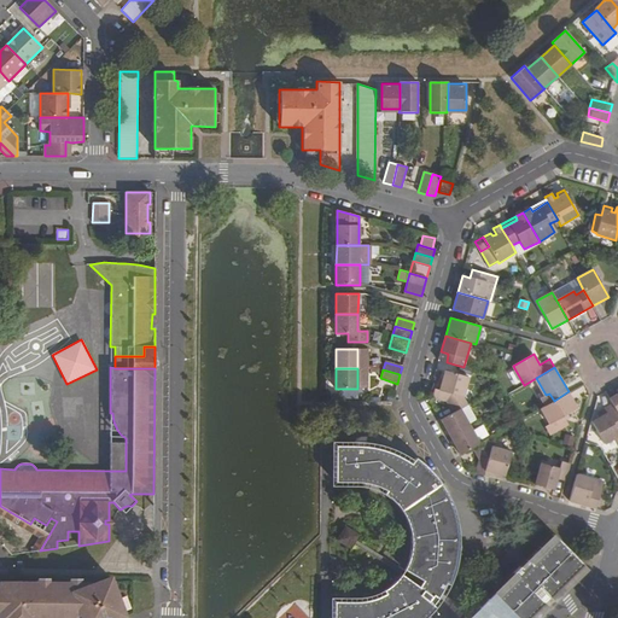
[(449,402),(452,394),(464,397),(468,378),(444,371),(441,384),(439,390),(435,389),(432,397),(449,402)]
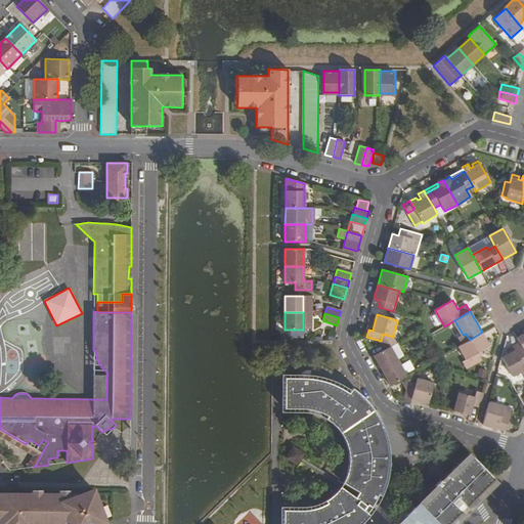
[(303,330),(291,330),(290,340),(303,340),(303,330)]
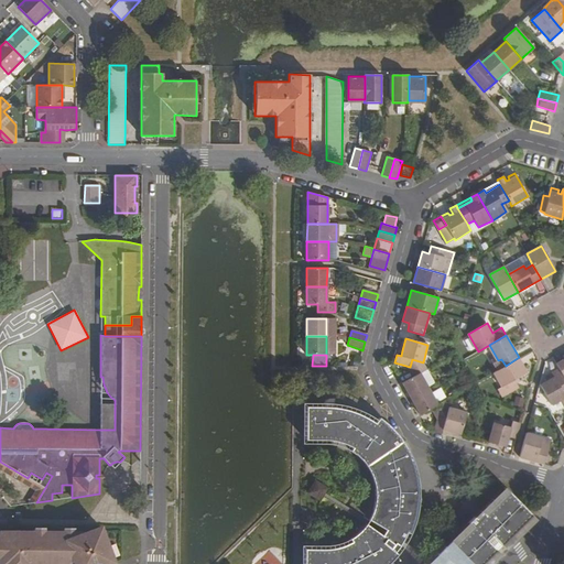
[(518,377),(528,371),(519,357),(506,366),(499,369),(494,372),(502,387),(518,377)]
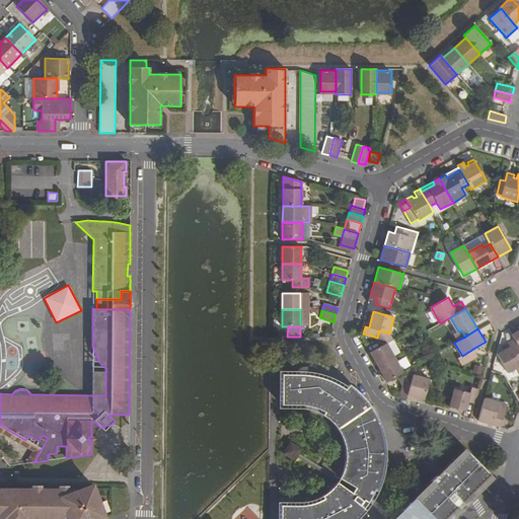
[(370,353),(378,367),(394,358),(386,344),(392,340),(389,334),(379,330),(377,338),(376,341),(380,347),(370,353)]
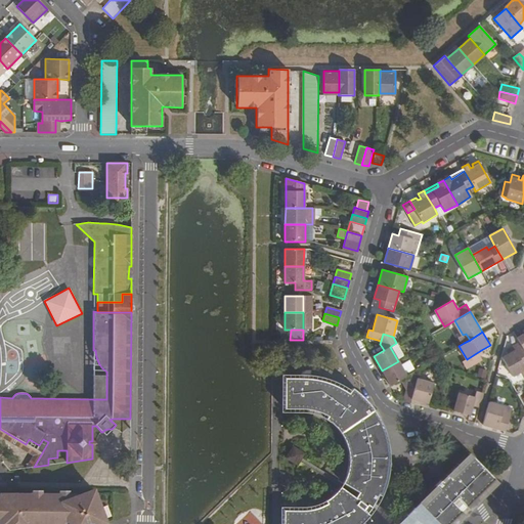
[(461,337),(464,343),(470,340),(466,334),(463,335),(461,337)]
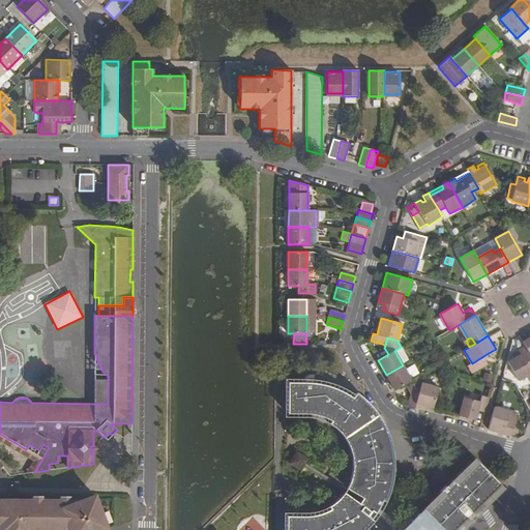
[(519,381),(527,376),(529,381),(529,355),(526,348),(520,351),(522,354),(514,358),(507,362),(519,381)]
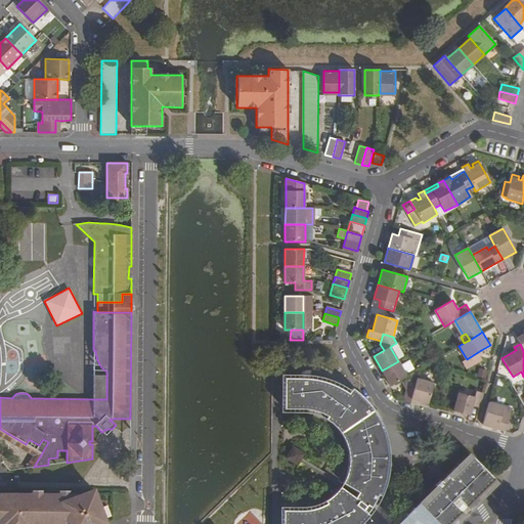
[(481,350),(467,359),(471,366),(482,359),(480,355),(483,353),(481,350)]
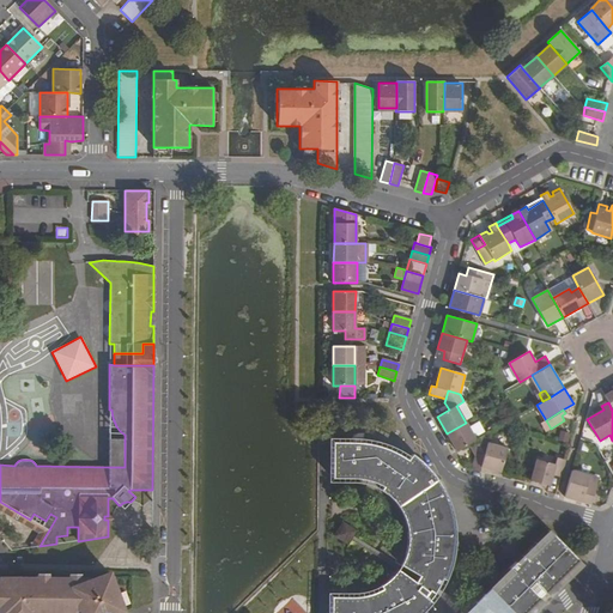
[(475,436),(484,432),(480,420),(472,424),(475,436)]
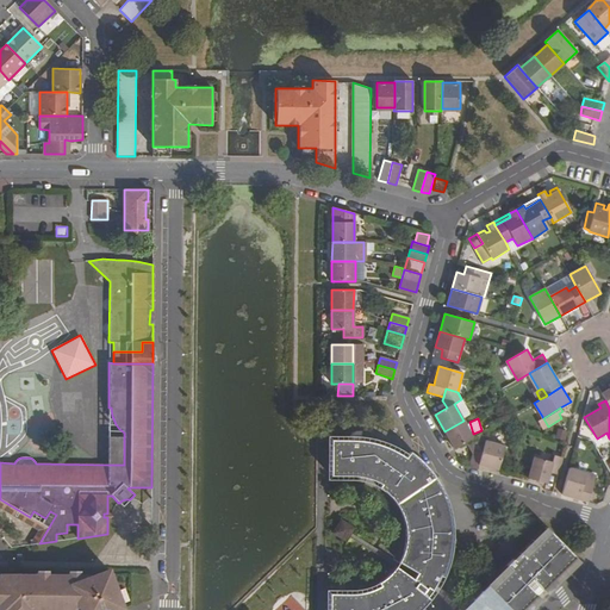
[(444,431),(454,449),(466,442),(470,449),(473,450),(481,453),(485,441),(480,434),(473,437),(464,421),(444,431)]
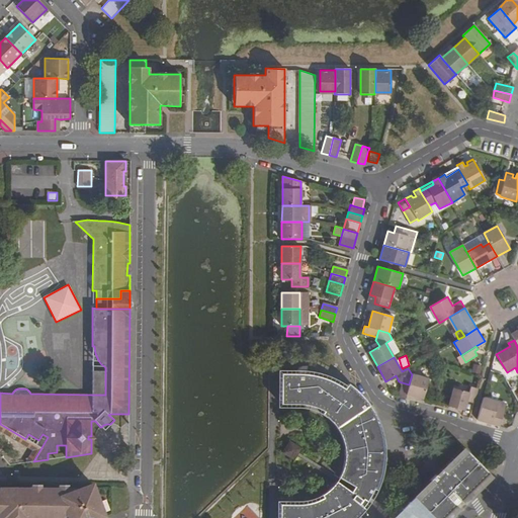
[(473,363),(471,371),(481,373),(483,366),(473,363)]
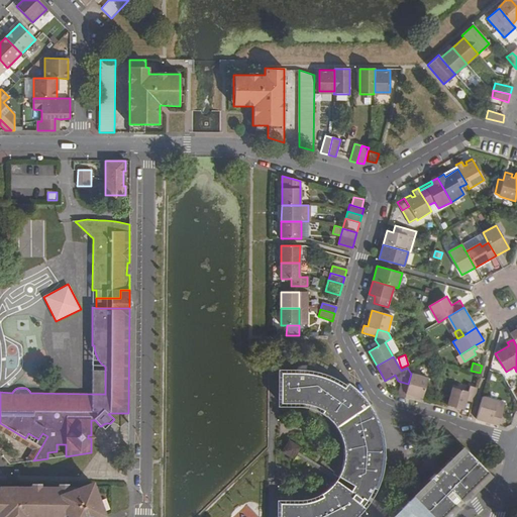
[(105,371),(91,370),(91,394),(105,394),(105,371)]
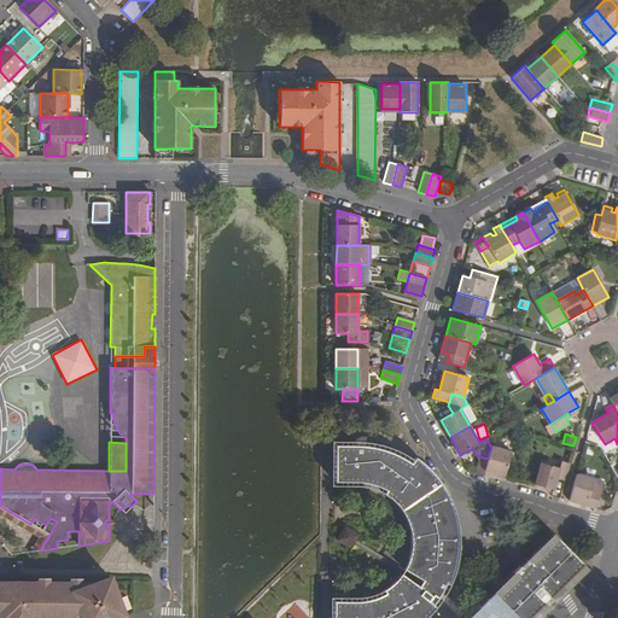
[(333,600),(333,617),(408,617),(429,599),(443,572),(448,542),(444,512),(431,484),(409,462),(383,448),(353,443),(334,445),(334,479),(351,477),(371,481),(389,489),(402,503),(412,522),(414,541),(410,560),(402,578),(388,592),(369,600),(350,604),(333,600)]
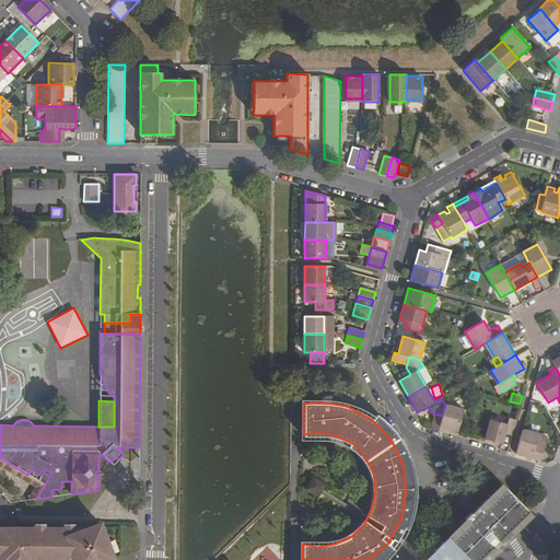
[(463,410),(445,405),(442,416),(434,413),(430,429),(439,431),(440,427),(444,428),(456,432),(463,410)]
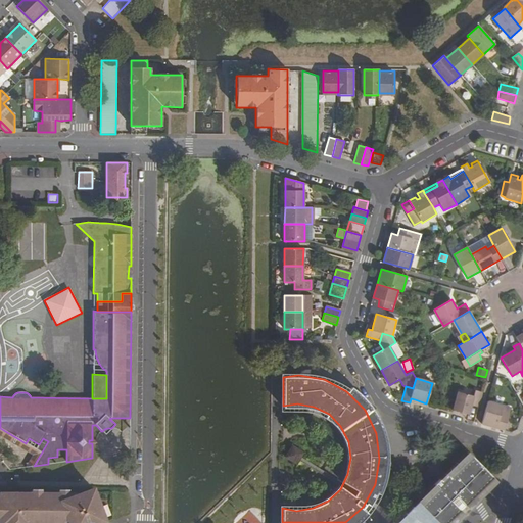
[(453,410),(468,415),(471,406),(478,408),(482,392),(475,390),(473,396),(457,392),(453,410)]
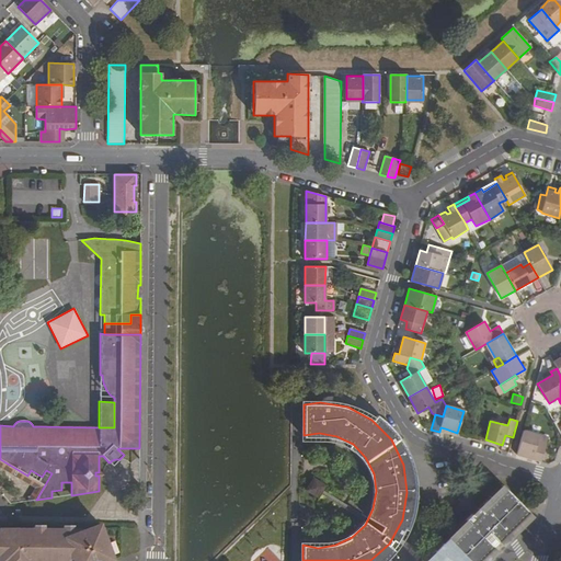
[(516,455),(540,461),(547,437),(523,431),(516,455)]
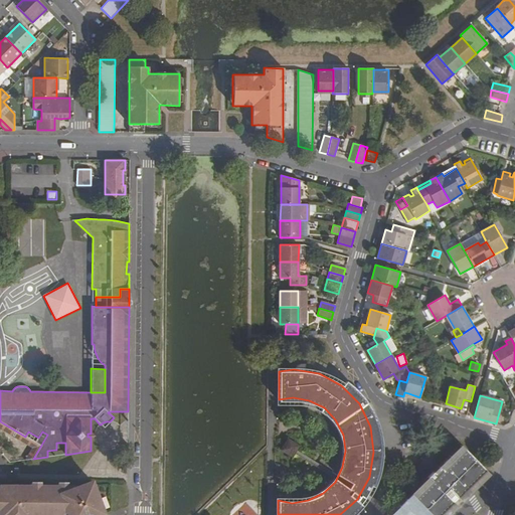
[(0,421),(0,430),(32,448),(35,442),(25,437),(0,421)]
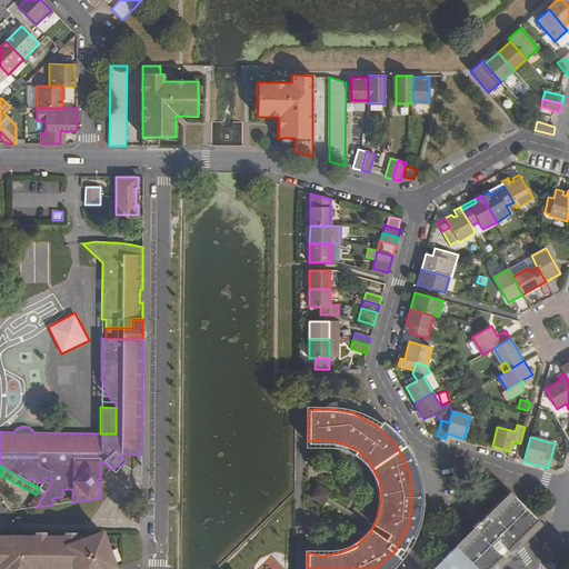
[(36,495),(27,508),(37,507),(52,480),(47,477),(42,483),(39,488),(36,495)]
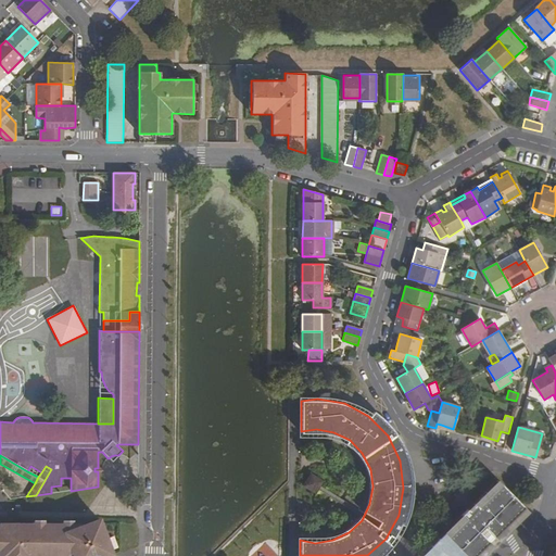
[(311,471),(302,485),(315,493),(324,479),(311,471)]
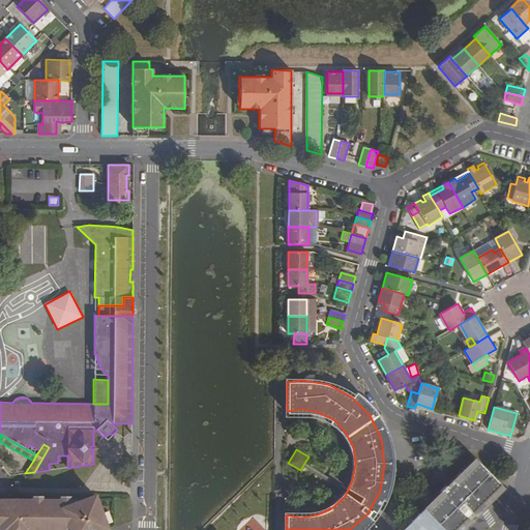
[(473,459),(445,487),(449,490),(477,462),(473,459)]
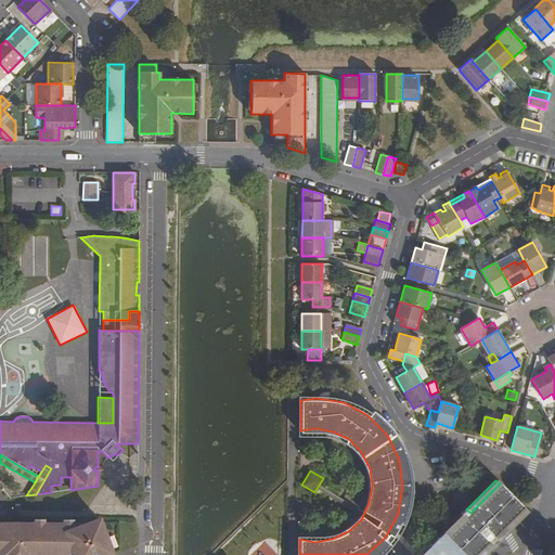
[(437,538),(429,545),(444,554),(482,554),(492,546),(488,542),(493,537),(498,541),(527,512),(500,483),(470,513),(466,510),(460,515),(464,519),(442,541),(437,538)]
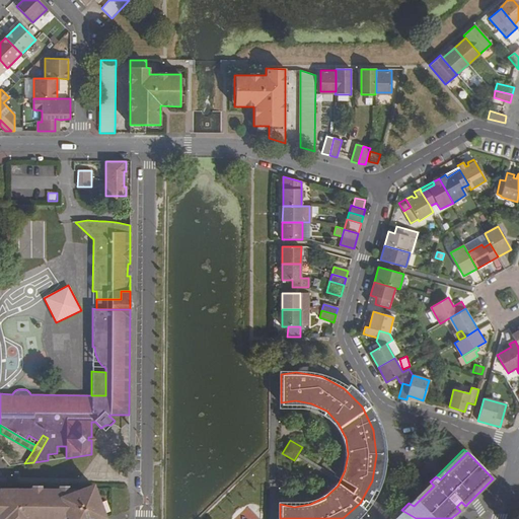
[(430,482),(409,503),(414,506),(434,486),(430,482)]
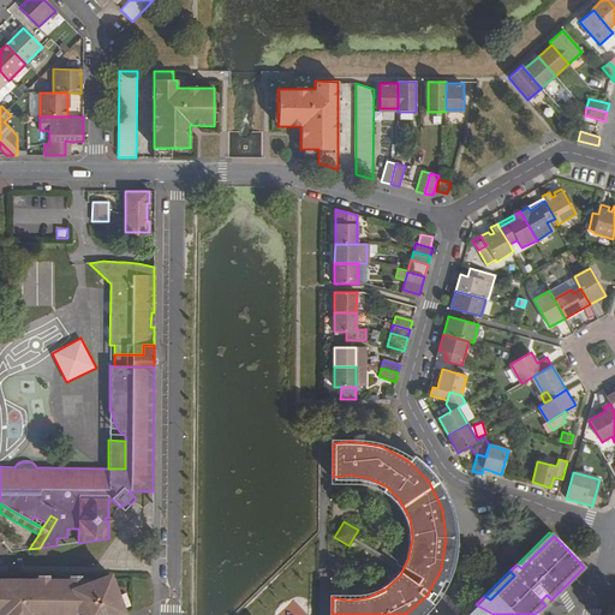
[(105,614),(108,614),(115,614),(123,613),(111,579),(109,574),(90,581),(90,580),(0,578),(0,614),(105,614)]
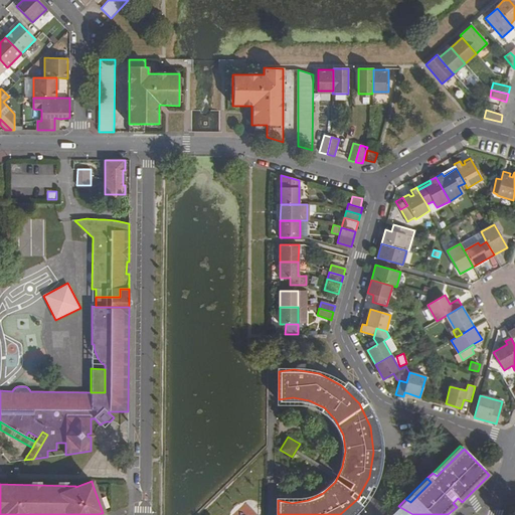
[(255,514),(246,502),(235,511),(238,514),(255,514)]
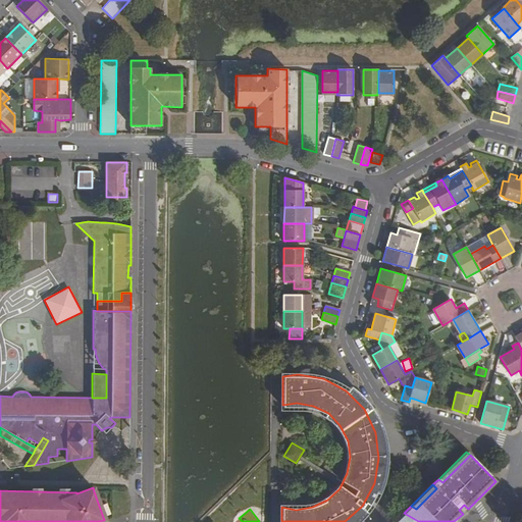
[(418,521),(404,513),(395,521),(418,521)]
